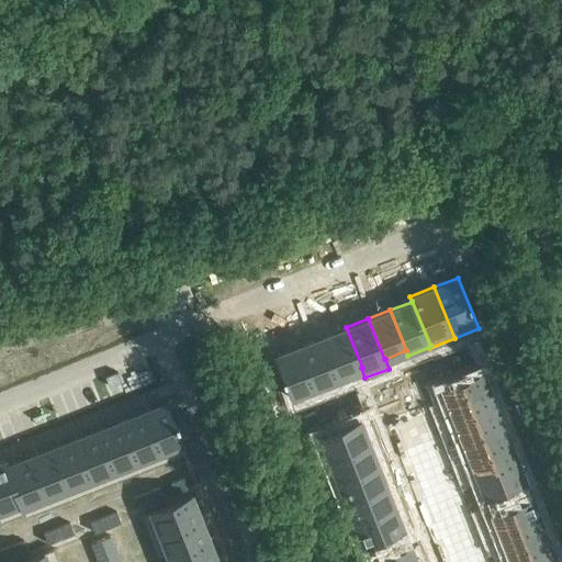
[(346,327),(324,336),(340,377),(340,375),(361,368),(362,368),(346,327)]
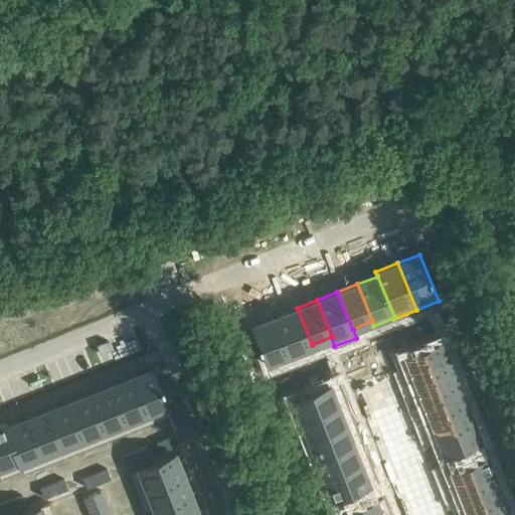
[(297,308),(276,316),(292,358),(314,349),(312,344),(312,345),(297,308)]
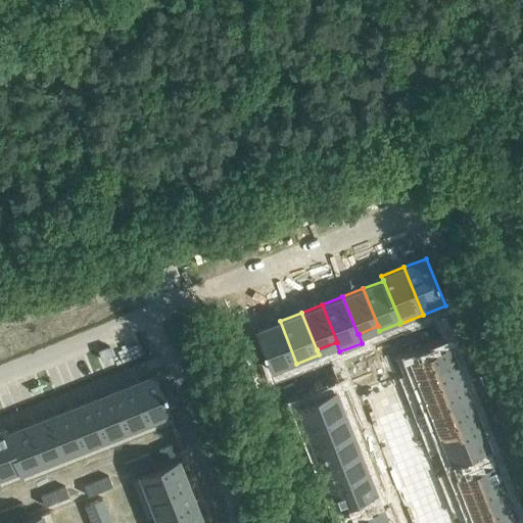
[(280,321),(257,330),(265,348),(262,348),(264,353),(266,352),(274,372),(296,364),(280,321)]
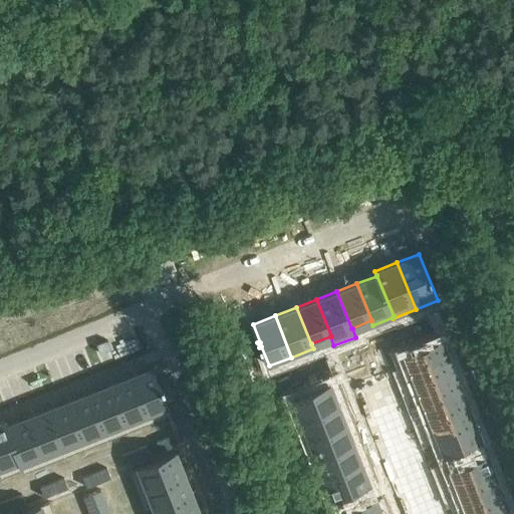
[(435,323),(423,328),(427,337),(439,332),(435,323)]
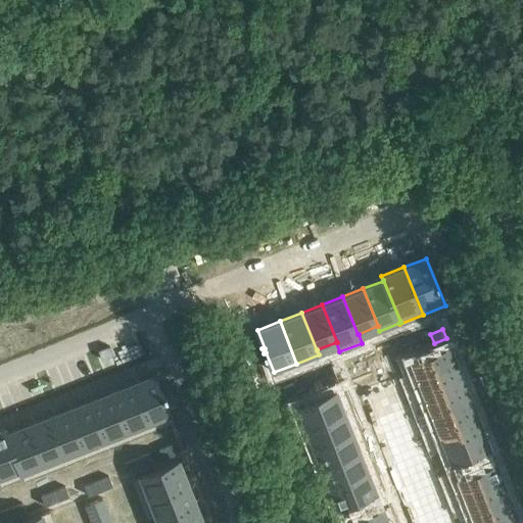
[(420,338),(408,342),(412,352),(424,347),(420,338)]
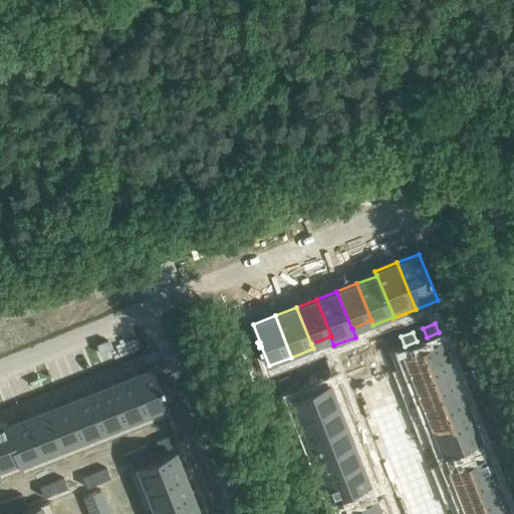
[(401,336),(389,341),(393,350),(405,346),(401,336)]
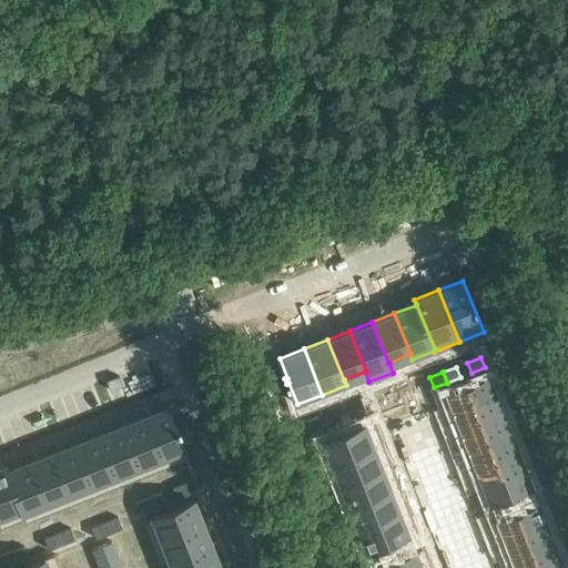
[(487,374),(442,392),(450,413),(450,414),(496,396),(487,374)]
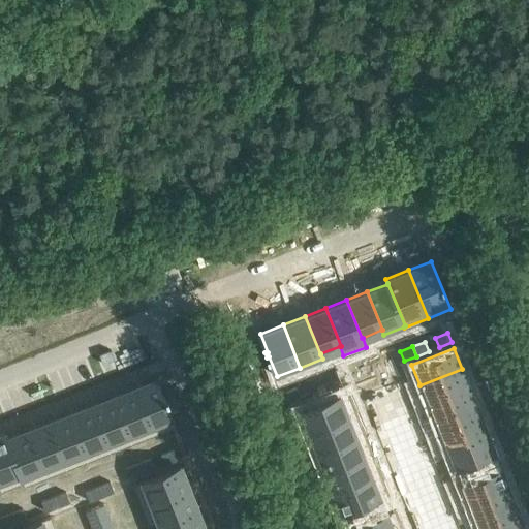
[(386,364),(374,369),(377,378),(390,373),(386,364)]
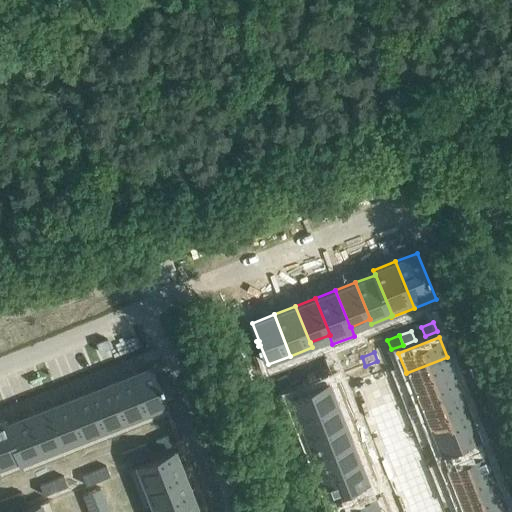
[(362,357),(350,362),(353,371),(365,366),(362,357)]
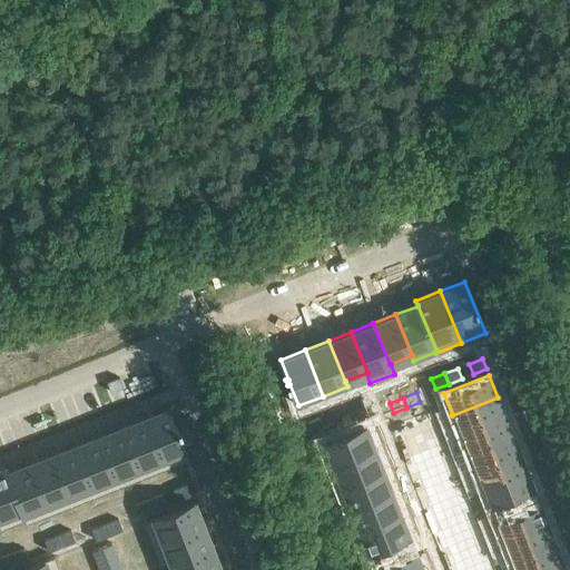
[(452,414),(446,416),(455,440),(461,438),(461,436),(507,419),(498,397),(452,415),(452,414)]
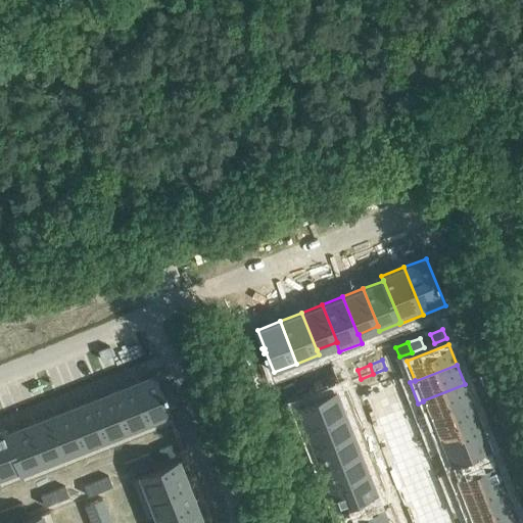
[(338,370),(326,375),(330,384),(342,379),(338,370)]
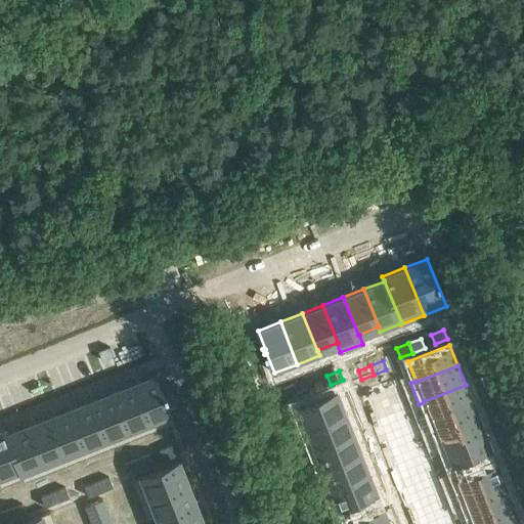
[(156,375),(133,383),(151,430),(174,421),(156,375)]
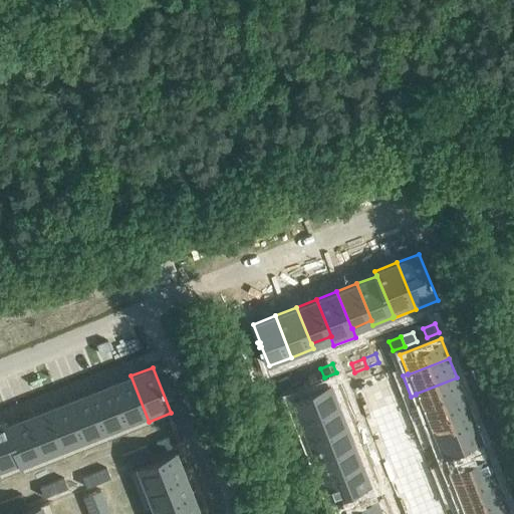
[(320,368),(308,373),(312,382),(324,377),(320,368)]
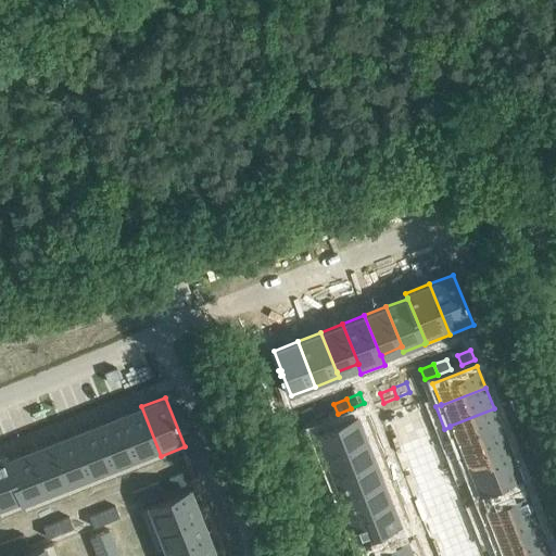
[(411,403),(400,406),(405,419),(415,416),(411,403)]
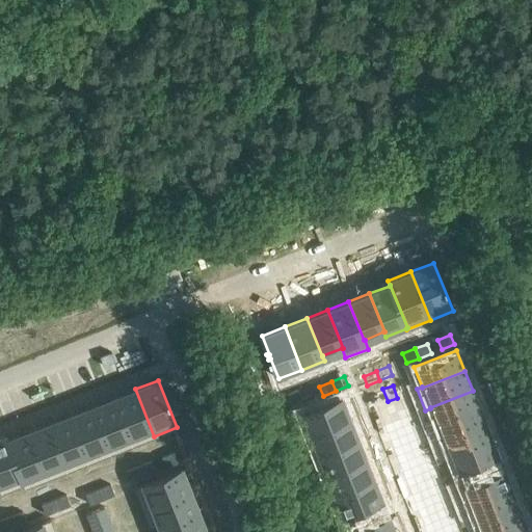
[(135,389),(113,398),(132,445),(154,436),(135,389)]
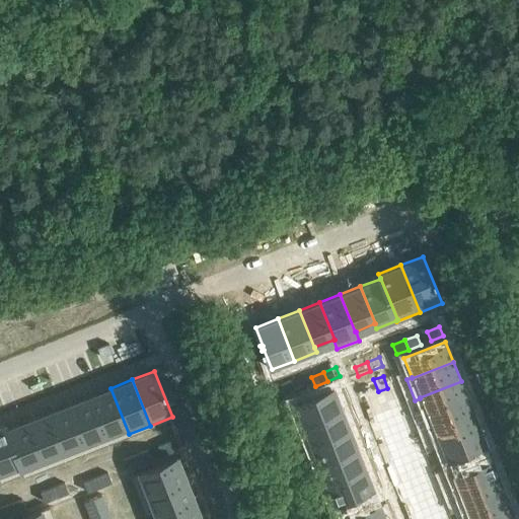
[(373,379),(364,383),(369,395),(378,391),(373,379)]
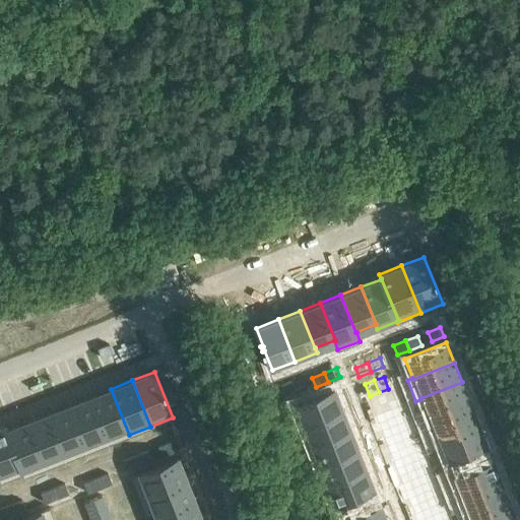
[(303,381),(290,386),(294,395),(306,391),(303,381)]
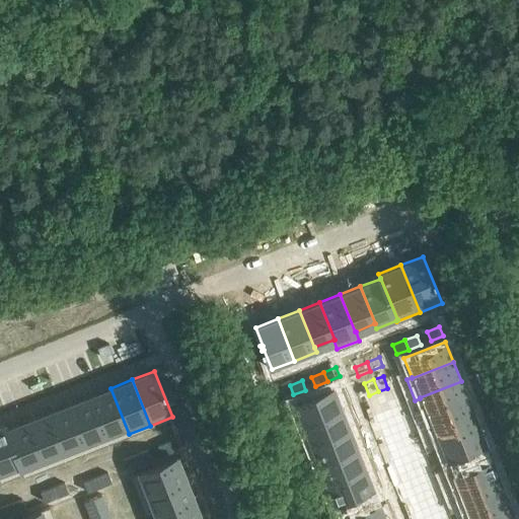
[(461,381),(420,397),(420,398),(427,416),(427,417),(468,400),(461,381)]
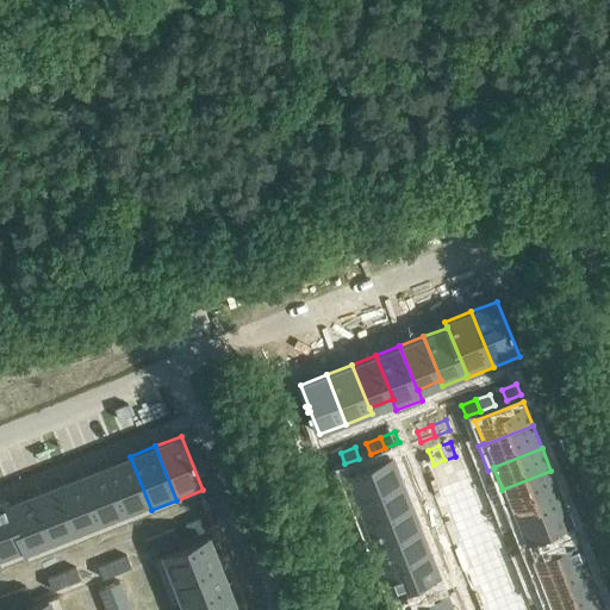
[(402,449),(347,471),(356,495),(411,473),(402,449)]
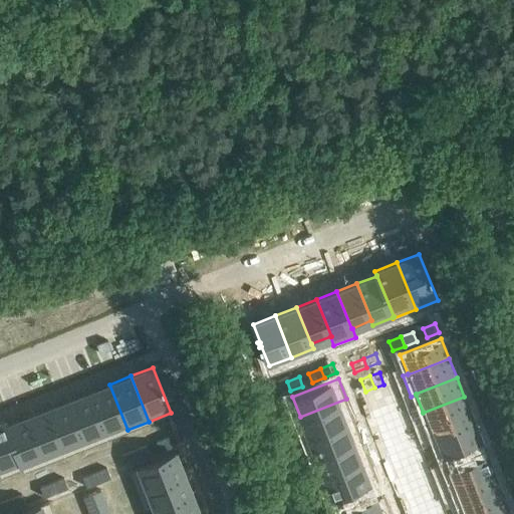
[(109,384),(87,393),(106,439),(127,430),(109,384)]
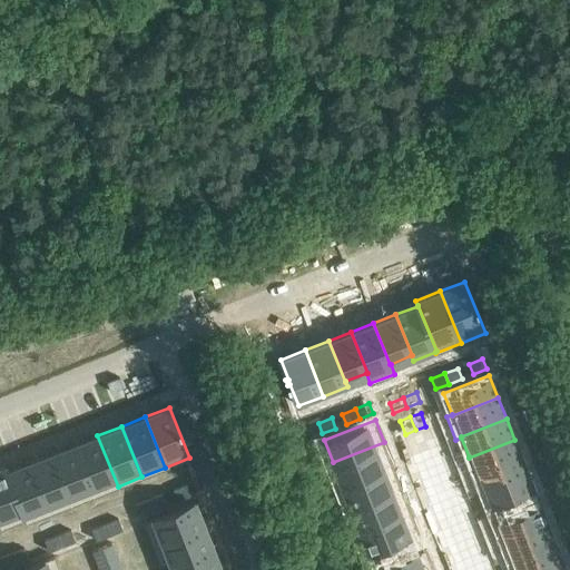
[(425,426),(415,430),(421,443),(431,440),(425,426)]
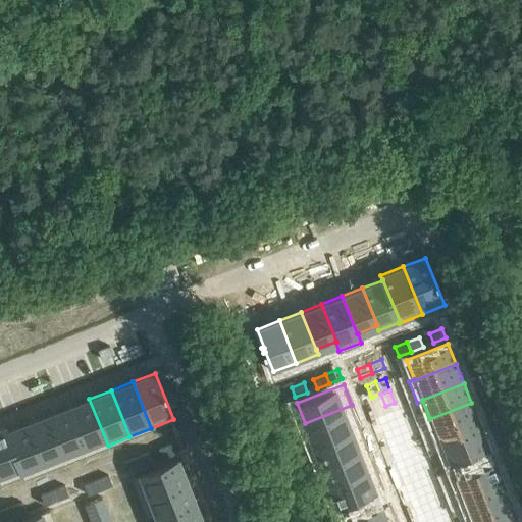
[(380,394),(371,398),(376,410),(385,406),(380,394)]
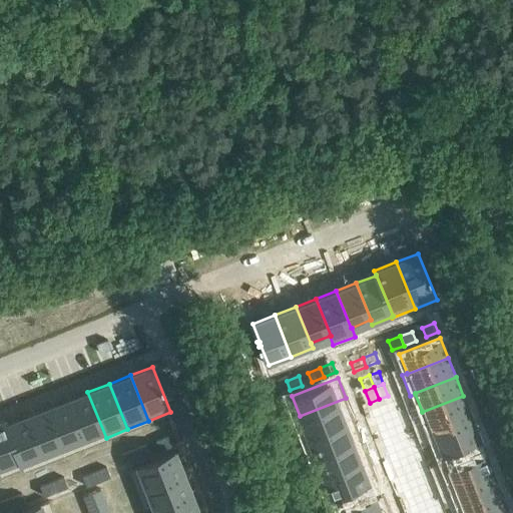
[(87,392),(66,400),(84,446),(106,438),(87,392)]
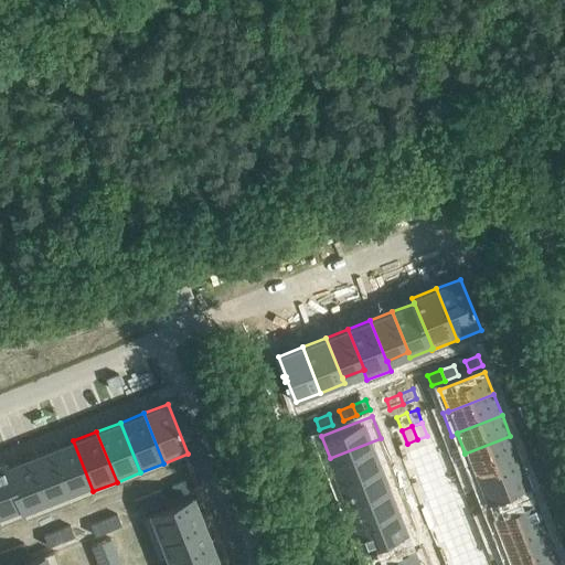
[(465,452),(459,455),(468,478),(478,473),(478,472),(519,457),(510,436),(465,454),(465,452)]
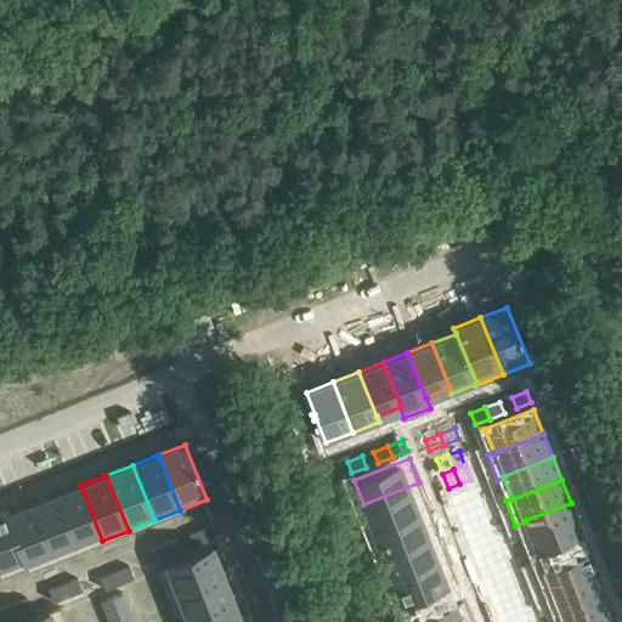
[(419,482),(363,504),(373,527),(428,505),(419,482)]
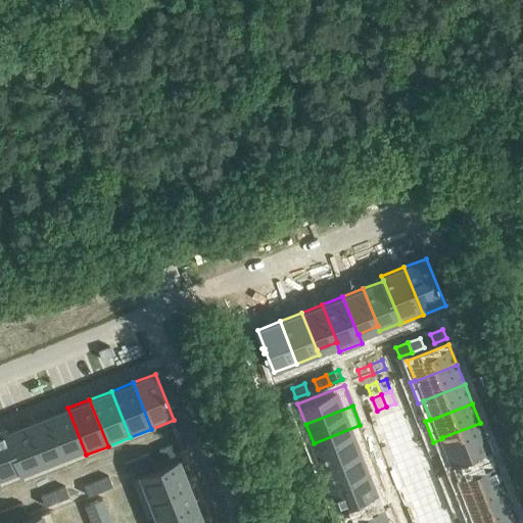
[(67,408),(47,416),(65,463),(86,455),(67,408)]
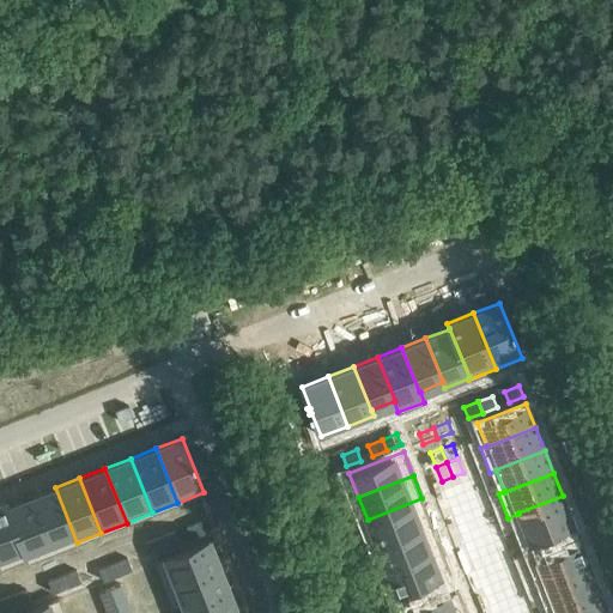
[(55,487),(31,497),(53,552),(77,542),(55,487)]
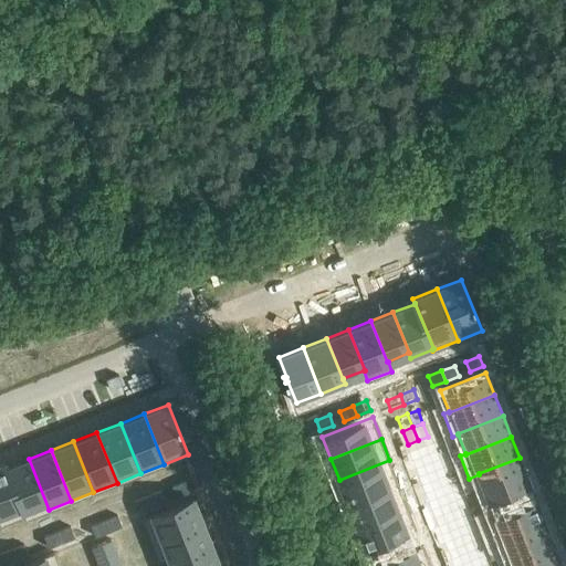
[(438,450),(428,454),(433,468),(443,463),(438,450)]
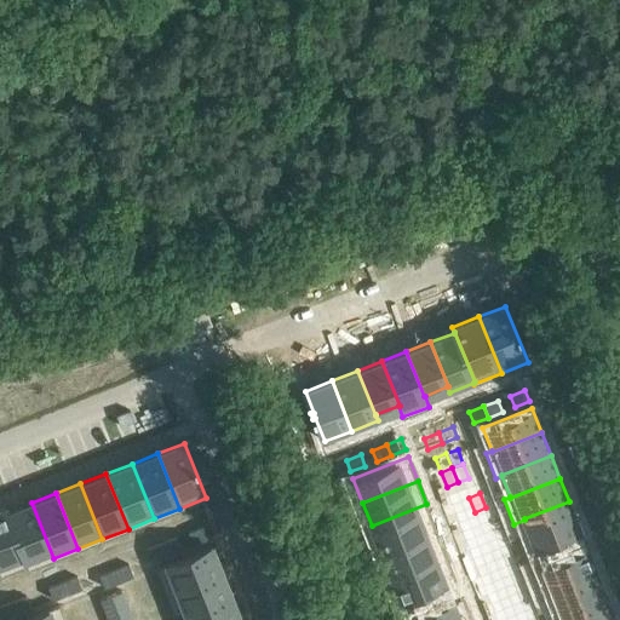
[(460,500),(448,505),(454,520),(466,515),(460,500)]
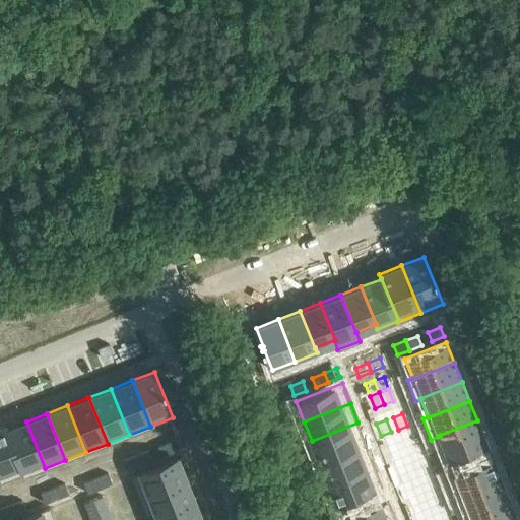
[(477,420),(440,435),(440,436),(452,466),(484,453),(481,445),(485,443),(477,420)]
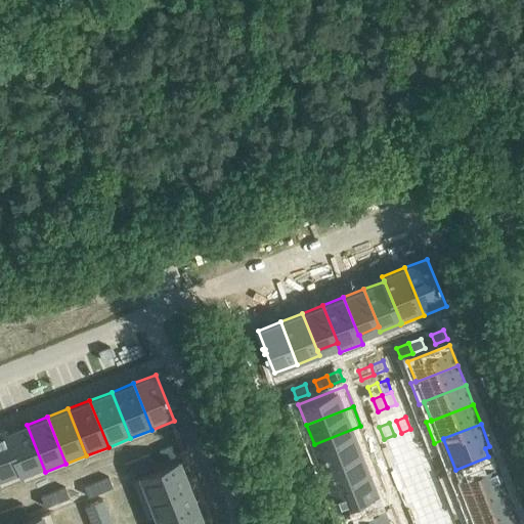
[(7,433),(6,433),(23,477),(24,480),(45,472),(27,425),(7,433)]
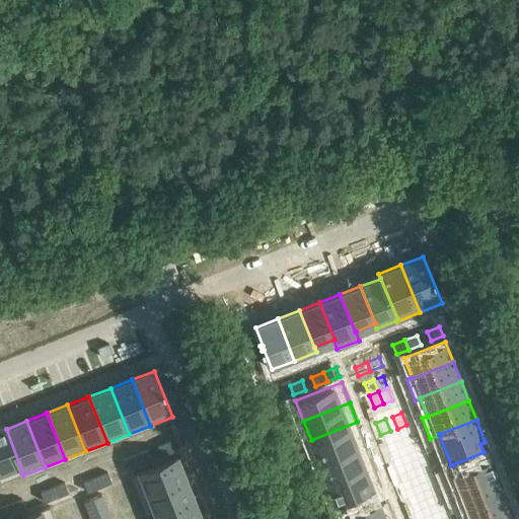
[(357,422),(311,440),(318,459),(365,441),(357,422)]
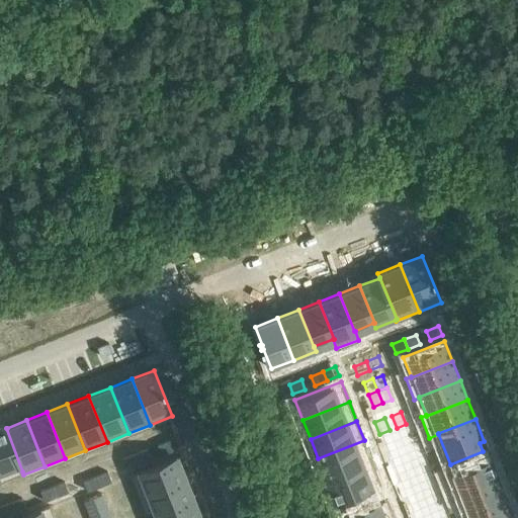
[(5,423),(0,425),(0,480),(0,481),(22,471),(6,428),(7,428),(5,423)]
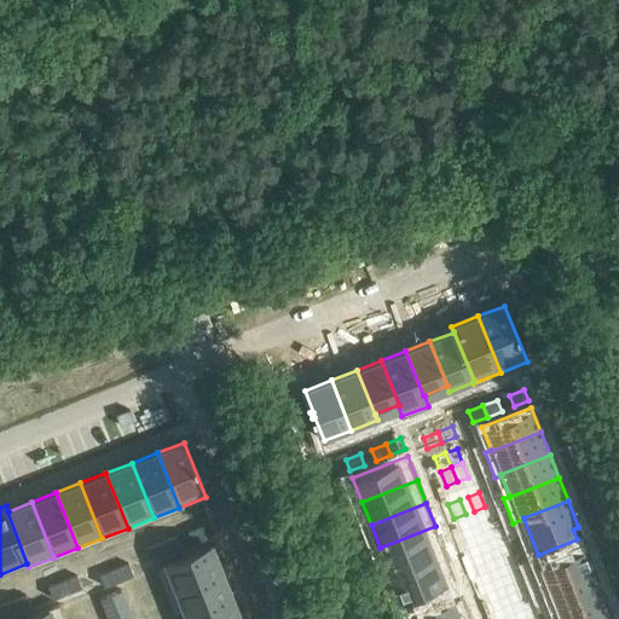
[(485,507),(474,512),(480,526),(491,521),(485,507)]
